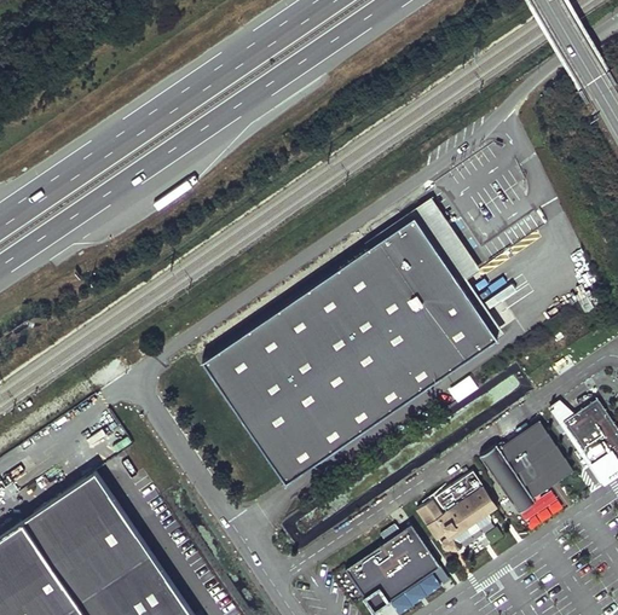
[(481,270),(433,199),(203,365),(286,486),(504,335),(467,280),(481,270)]
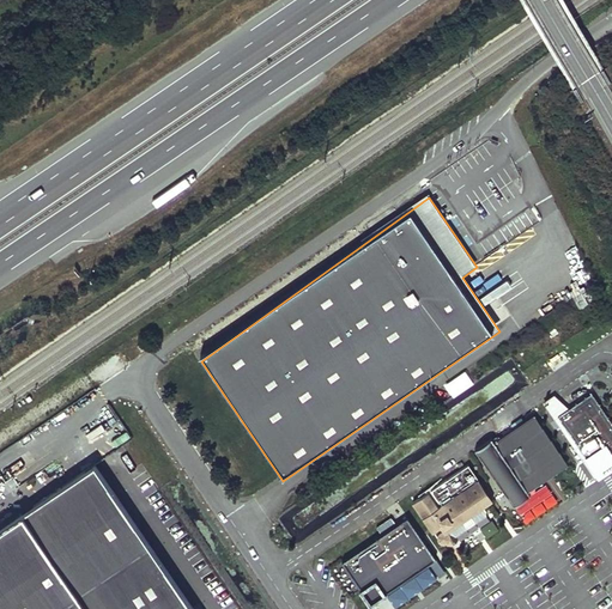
[(139,348),(143,354),(152,348),(149,342),(139,348)]
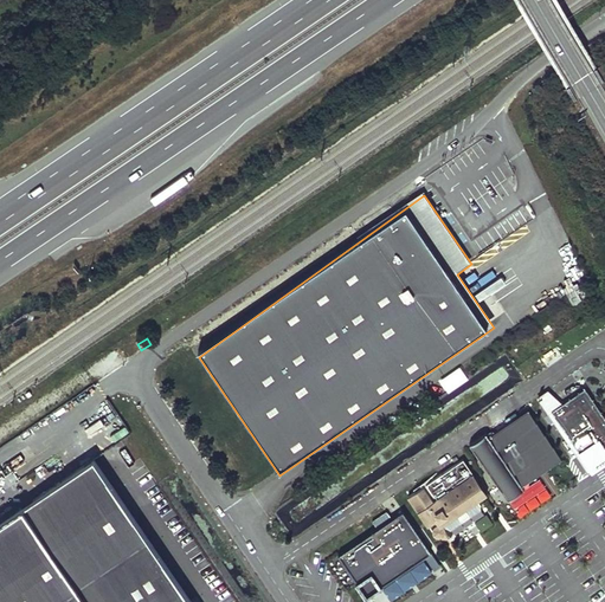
[(604,422),(584,392),(561,407),(551,414),(590,472),(598,466),(599,468),(604,464),(604,422)]
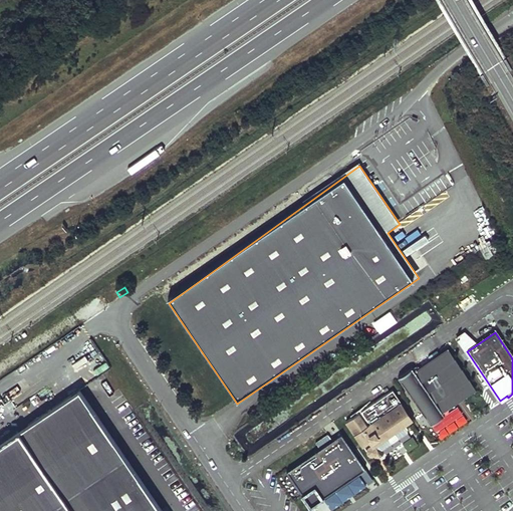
[(476,345),(468,335),(460,341),(467,351),(476,345)]
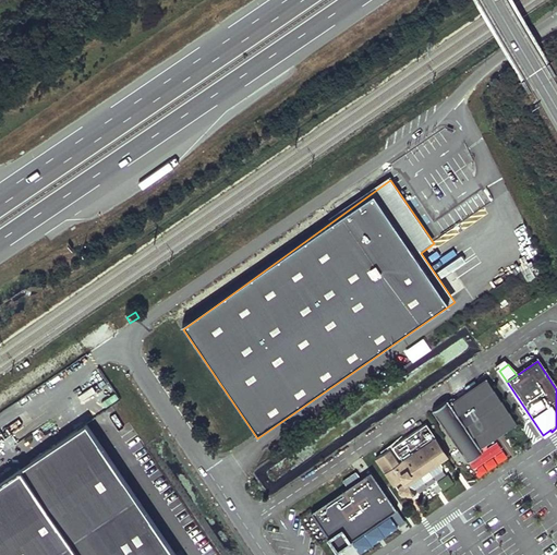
[(492,377),(437,411),(471,465),(488,454),(485,447),(521,424),(492,377)]
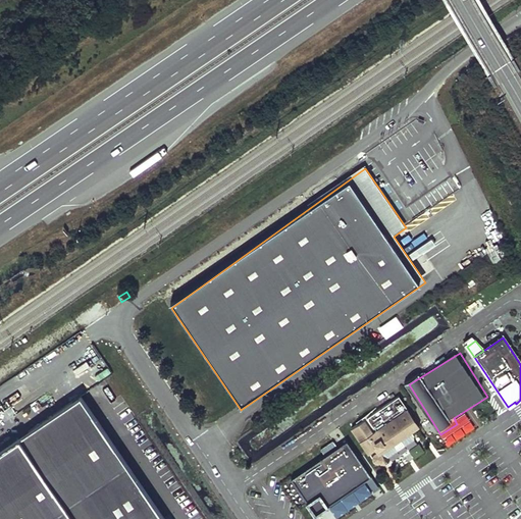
[(402,395),(354,428),(375,458),(376,460),(377,463),(382,465),(385,464),(388,460),(393,460),(402,472),(428,453),(415,432),(424,426),(402,395)]
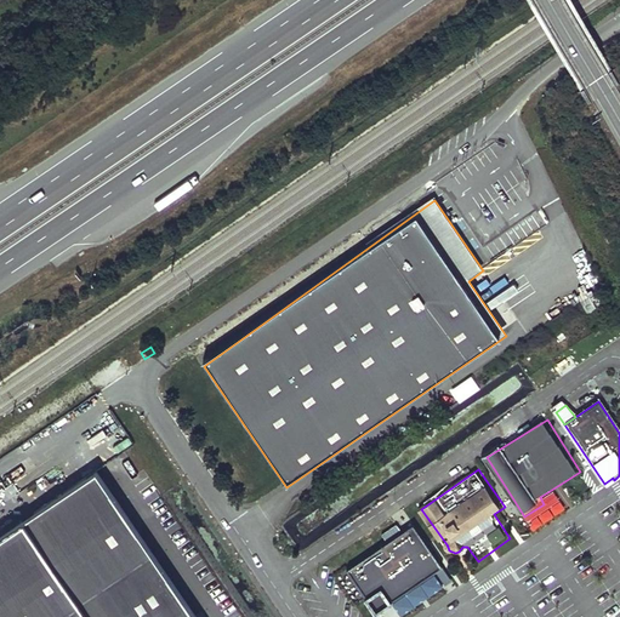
[(189,616),(98,484),(0,548),(0,616),(189,616)]
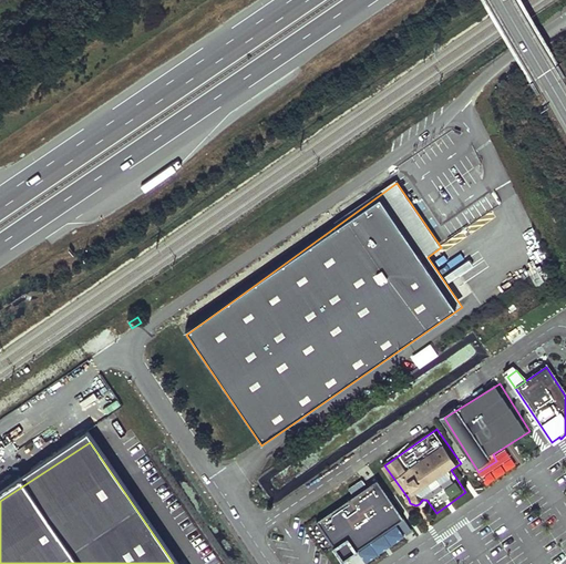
[(471,478),(474,490),(483,488),(480,474),(471,478)]
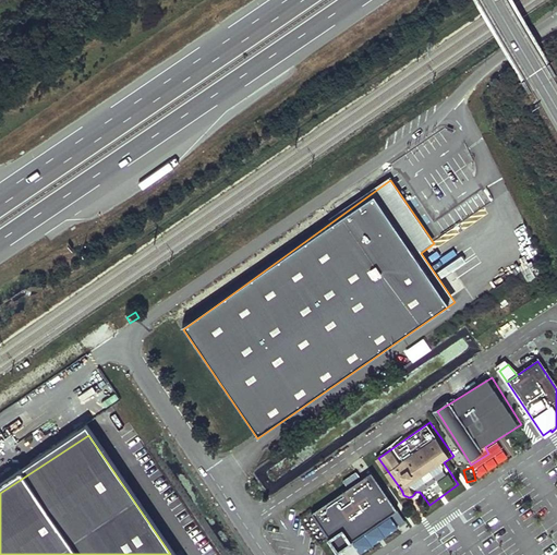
[(371,472),(311,514),(338,553),(398,511),(371,472)]
